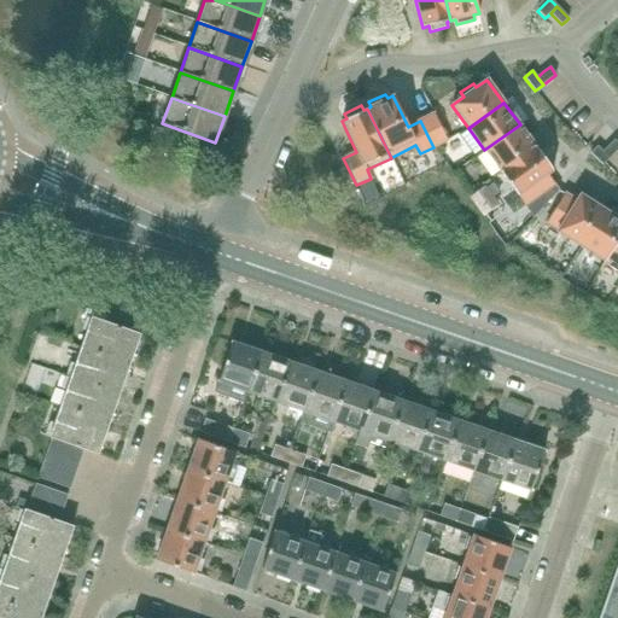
[(447,140),(433,114),(420,121),(433,147),(447,140)]
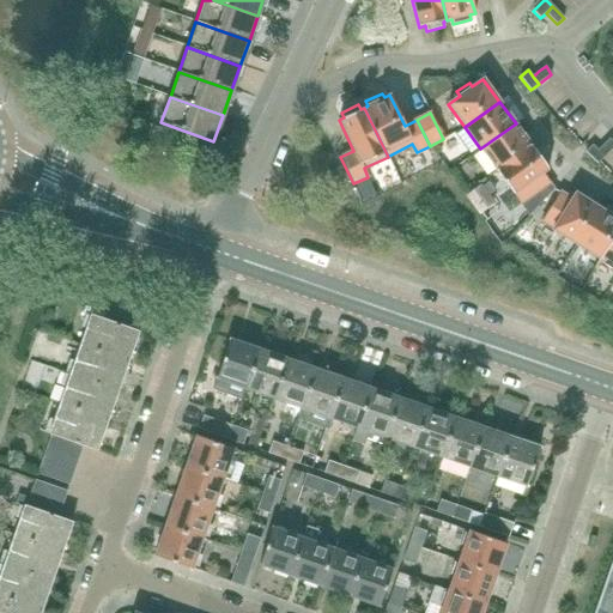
[(497,171),(532,146),(532,145),(516,123),(480,149),(496,170),(497,171)]
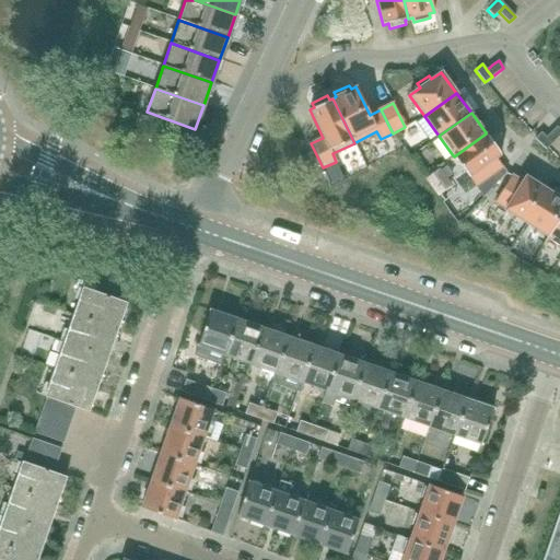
[(559,136),(559,129),(558,128),(557,127),(546,137),(552,143),(559,136)]
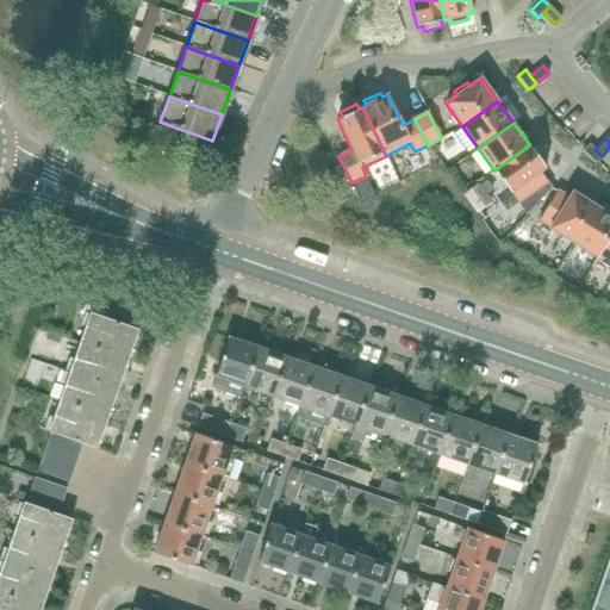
[(590,144),(585,149),(583,151),(595,163),(602,156),(595,149),(590,144)]
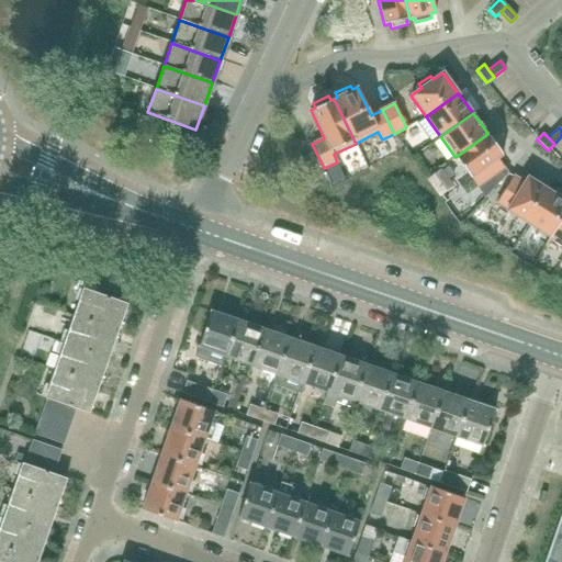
[(503,155),(487,134),(456,157),(471,178),(478,188),(504,168),(497,159),(503,155)]
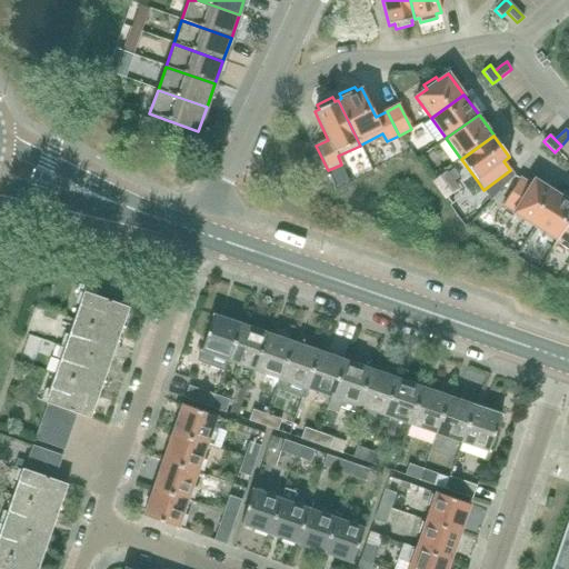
[(520,178),(502,207),(512,212),(512,213),(535,227),(556,193),(533,179),(530,185),(520,178)]
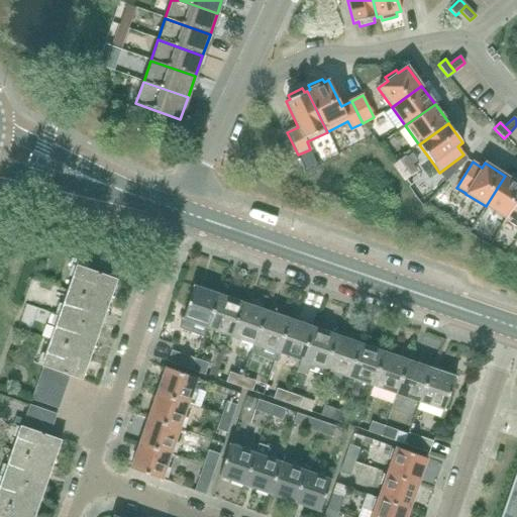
[(486,206),(505,218),(504,219),(505,220),(516,200),(516,182),(505,176),(486,206)]
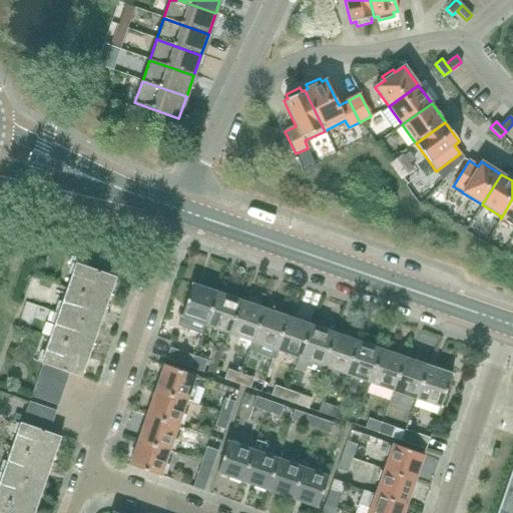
[(512,198),(501,218),(512,225),(512,198)]
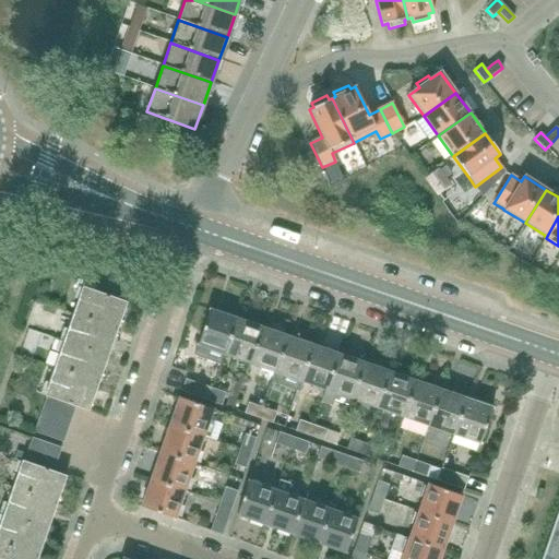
[(117,330),(127,302),(82,287),(73,314),(117,330)]
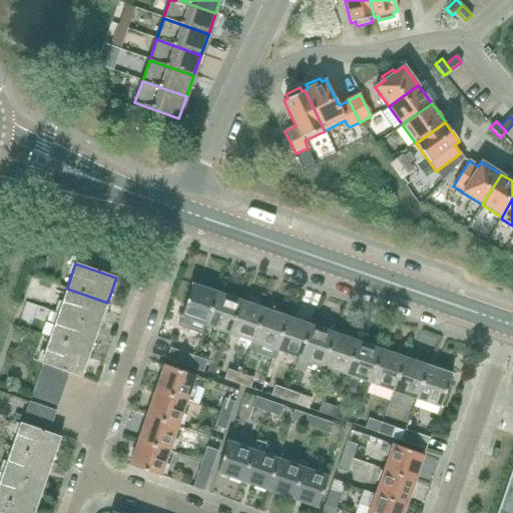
[(202,335),(205,326),(216,294),(192,285),(177,327),(202,335)]
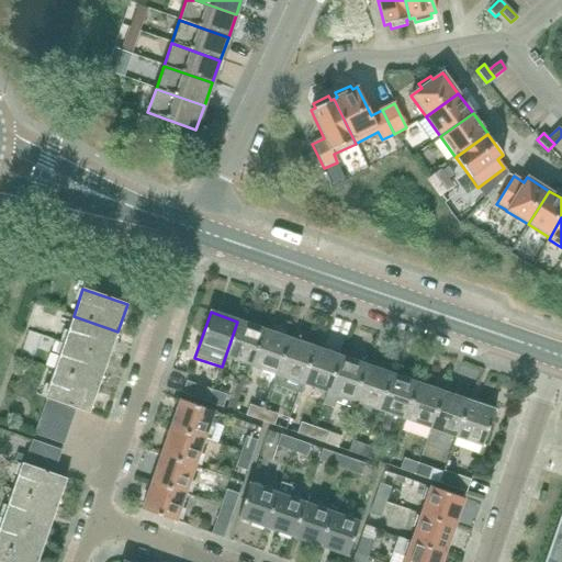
[(109,359),(117,332),(74,316),(64,344),(109,359)]
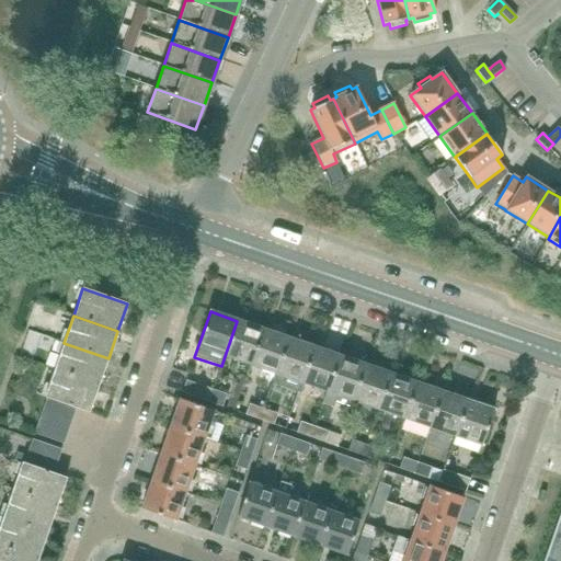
[(251,365),(263,330),(237,321),(225,356),(251,365)]
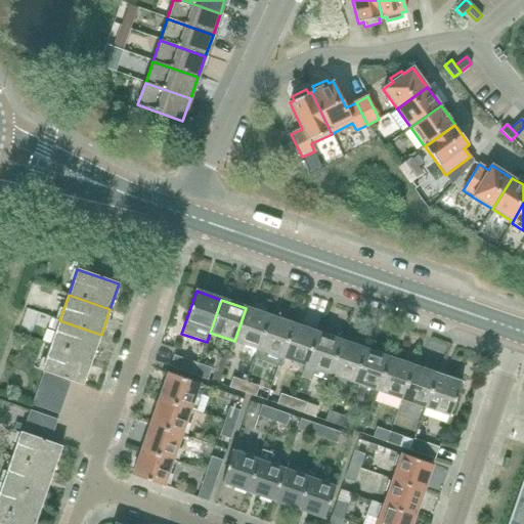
[(258,349),(269,316),(246,308),(234,341),(258,349)]
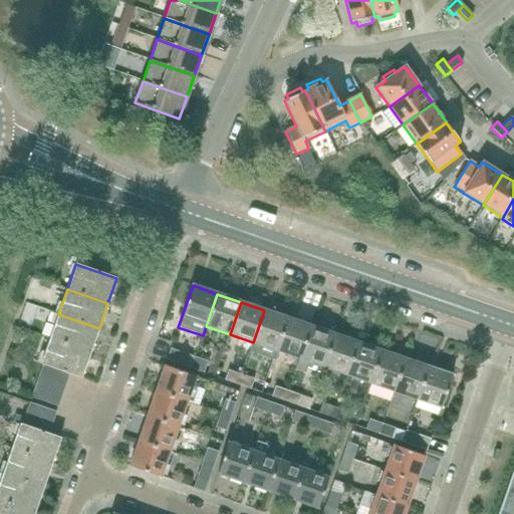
[(276,350),(287,318),(264,310),(253,342),(276,350)]
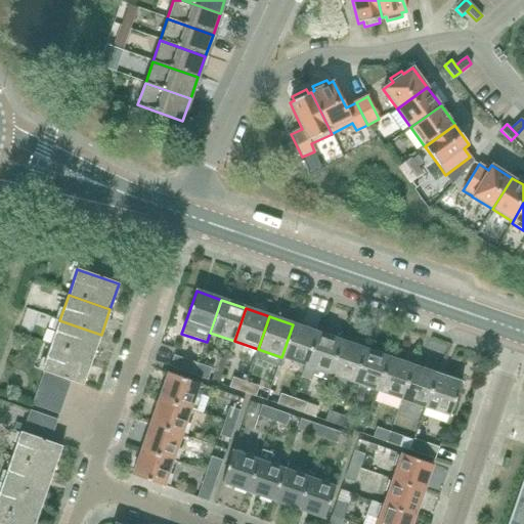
[(92,360),(101,335),(59,320),(51,345),(92,360)]
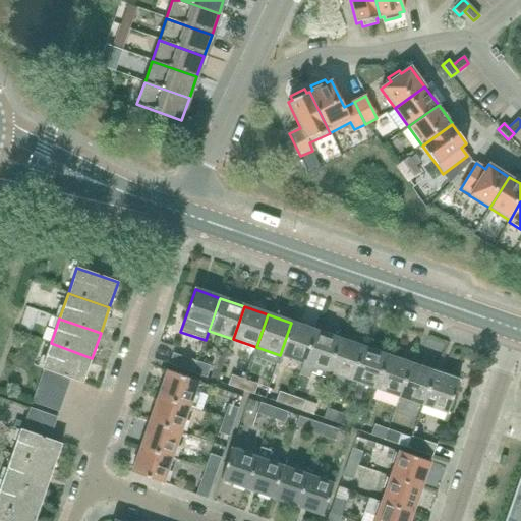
[(304,363),(315,331),(291,323),(280,355),(304,363)]
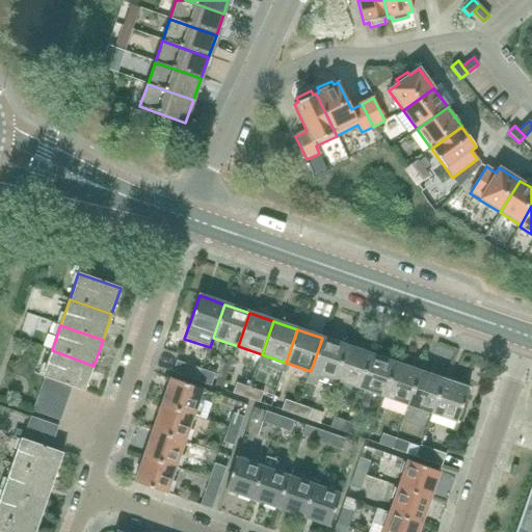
[(333,386),(335,379),(346,346),(322,338),(311,371),(306,383),(316,387),(318,380),(333,386)]
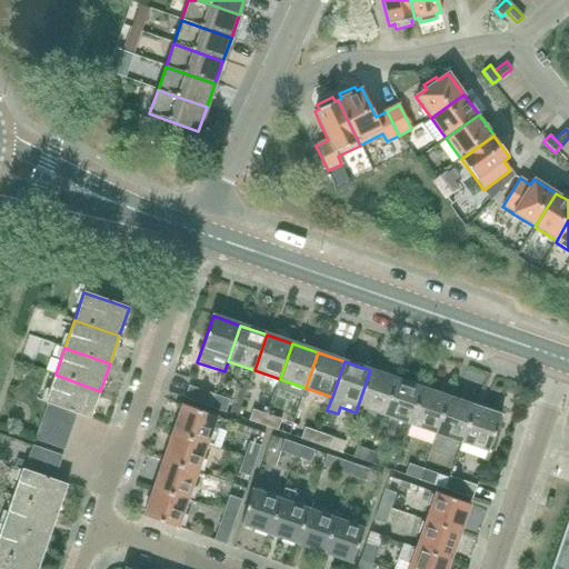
[(383,415),(397,379),(370,370),(358,406),(383,415)]
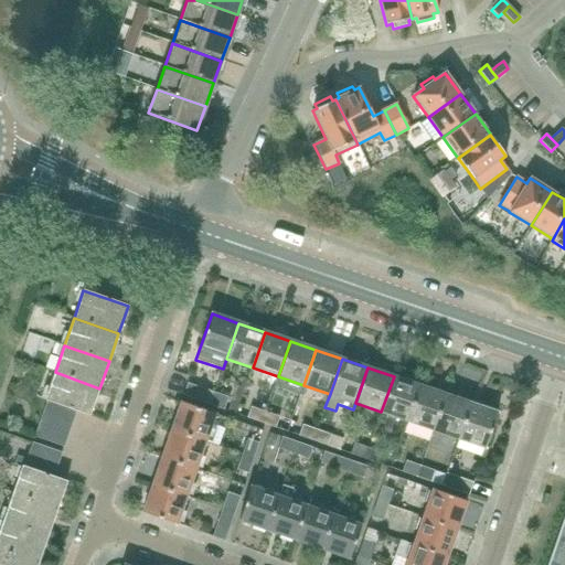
[(89,416),(99,388),(55,372),(45,400),(48,401),(76,412),(89,416)]
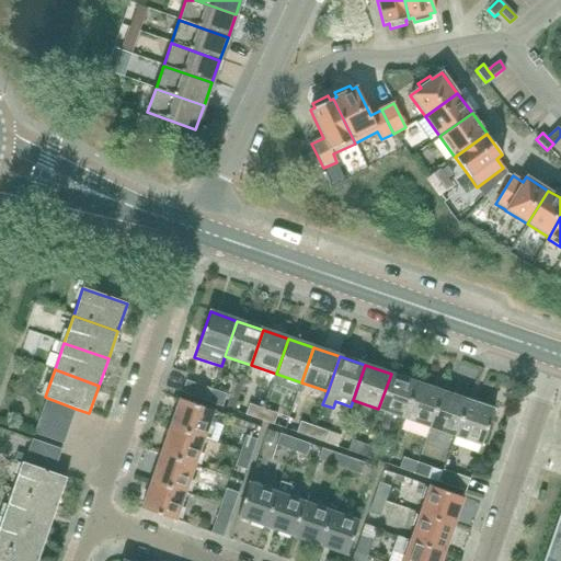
[(404,419),(416,384),(391,374),(378,409),(404,419)]
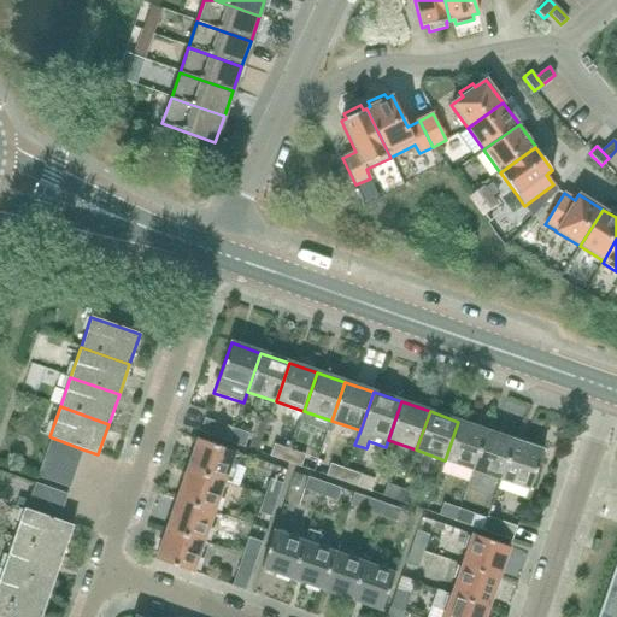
[(250,434),(234,429),(205,418),(200,433),(245,448),(250,434)]
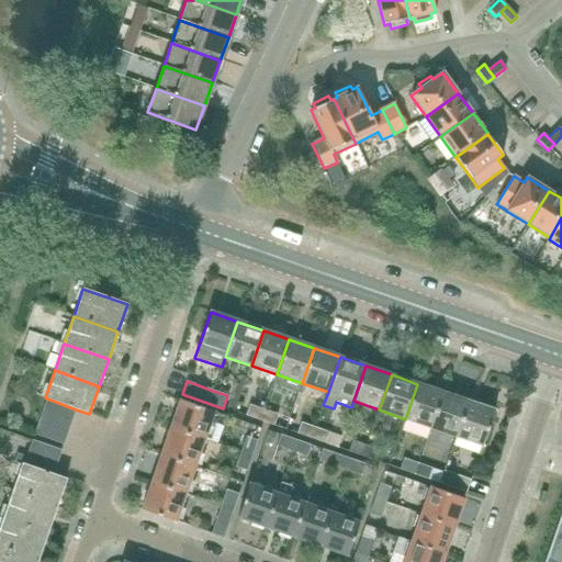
[(430,428),(442,393),(417,384),(405,419),(430,428)]
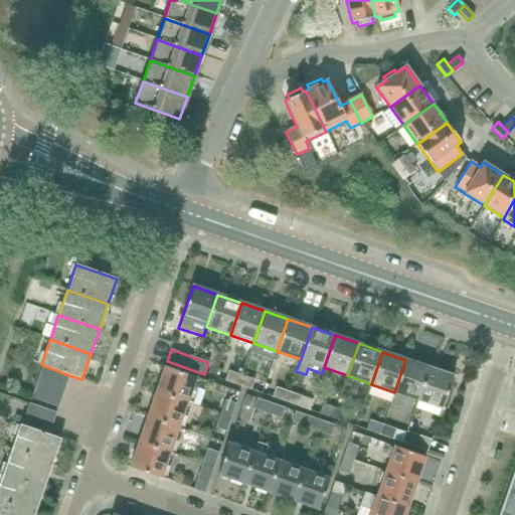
[(417,400),(430,368),(405,360),(394,392),(417,400)]
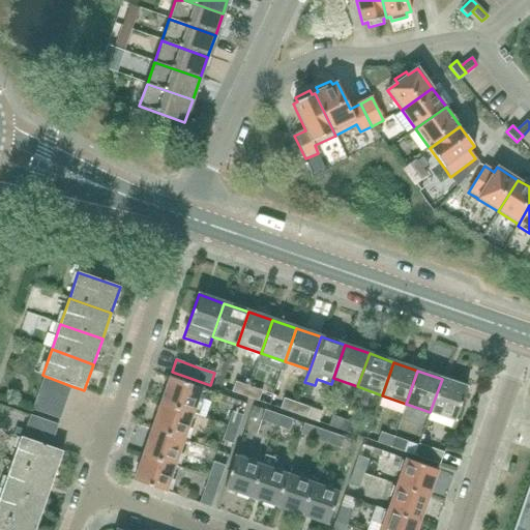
[(67,396),(71,386),(45,376),(40,387),(67,396)]
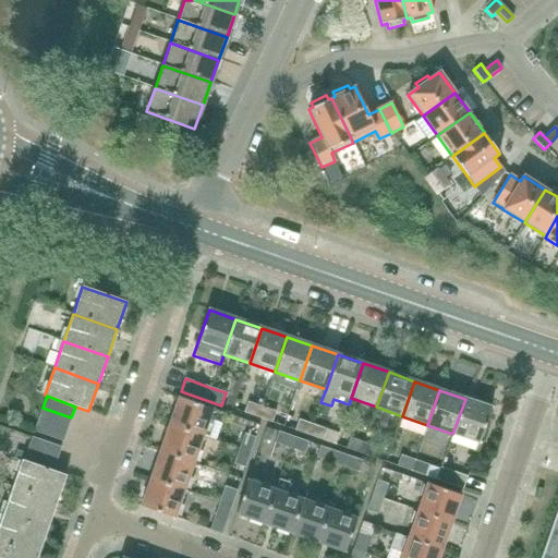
[(203,436),(213,409),(179,397),(169,425),(203,436)]
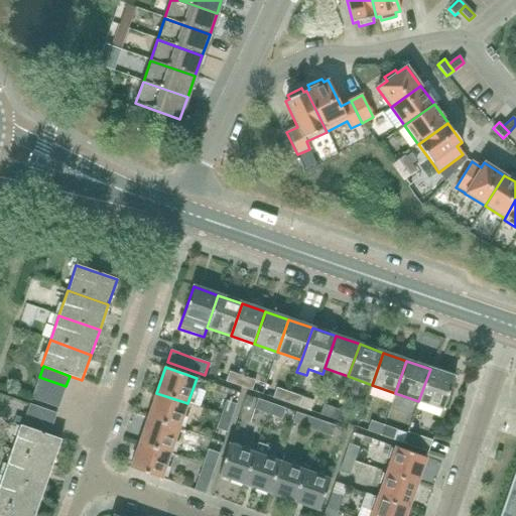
[(442,409),(455,377),(430,369),(418,401),(442,409)]
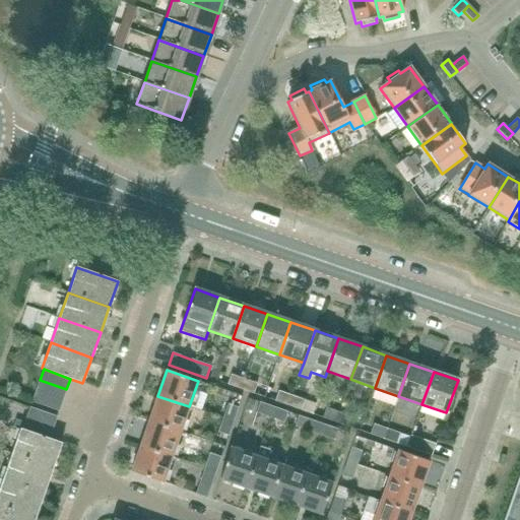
[(241,390),(245,380),(232,375),(228,385),(241,390)]
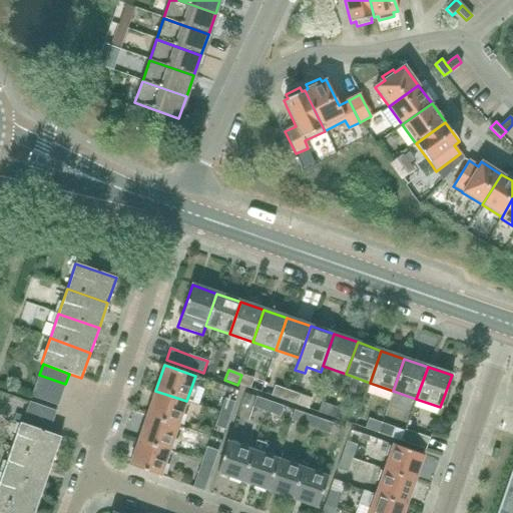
[(62,395),(65,384),(39,375),(35,386),(62,395)]
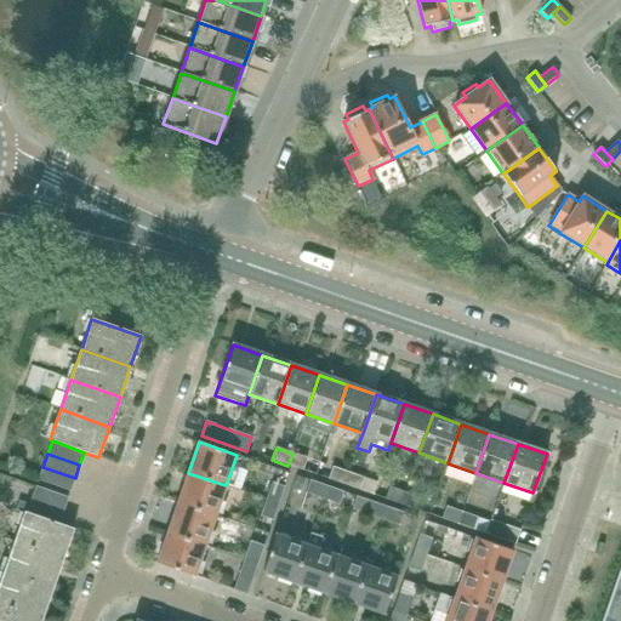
[(292,454),(288,466),(303,471),(307,459),(292,454)]
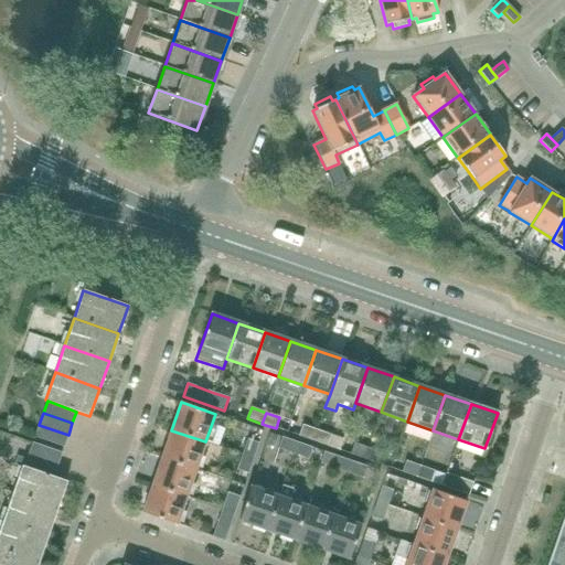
[(64,447),(68,435),(39,425),(34,437),(64,447)]
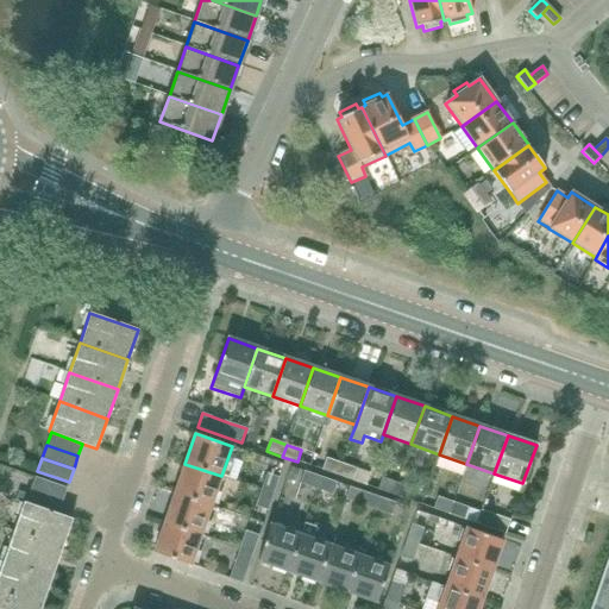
[(338,476),(341,464),(326,458),(322,470),(338,476)]
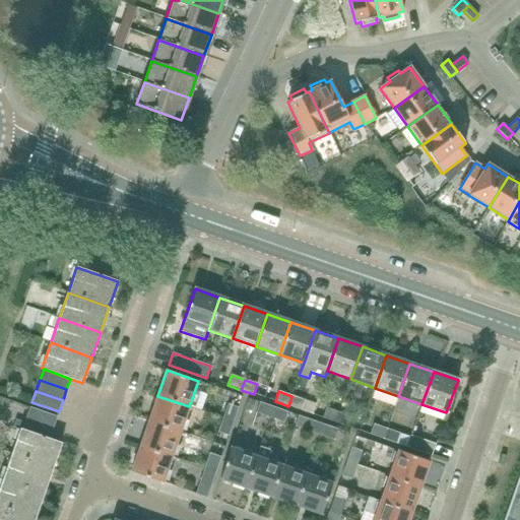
[(180,432),(189,406),(157,396),(148,420),(180,432)]
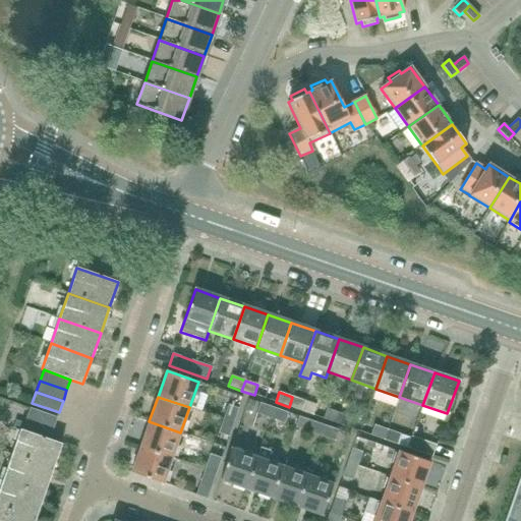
[(292,397),(289,407),(302,411),(305,401),(292,397)]
